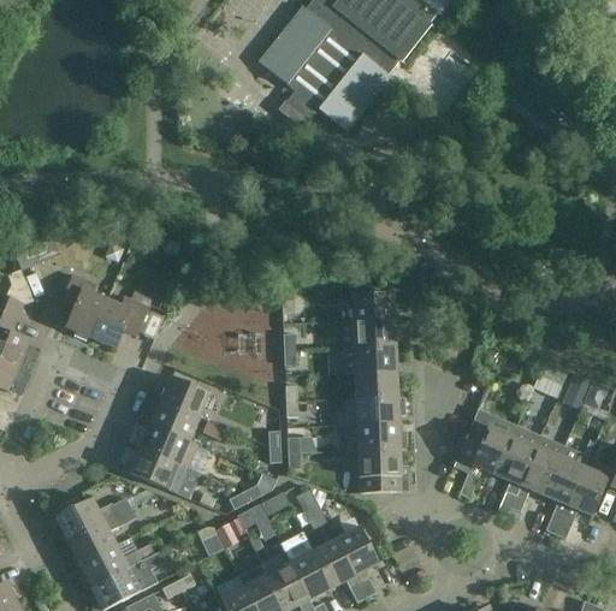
[(439,10),(443,12),(452,0),(313,0),(308,6),(303,4),(259,59),(296,88),(288,99),(312,118),(320,107),(348,129),(391,75),(389,73),(401,59),(401,60),(432,22),(431,21),(439,10)]
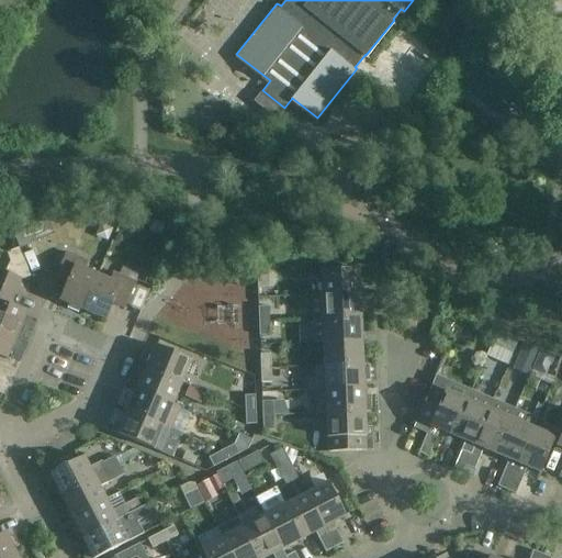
[(37,220),(17,229),(21,240),(42,231),(37,220)]
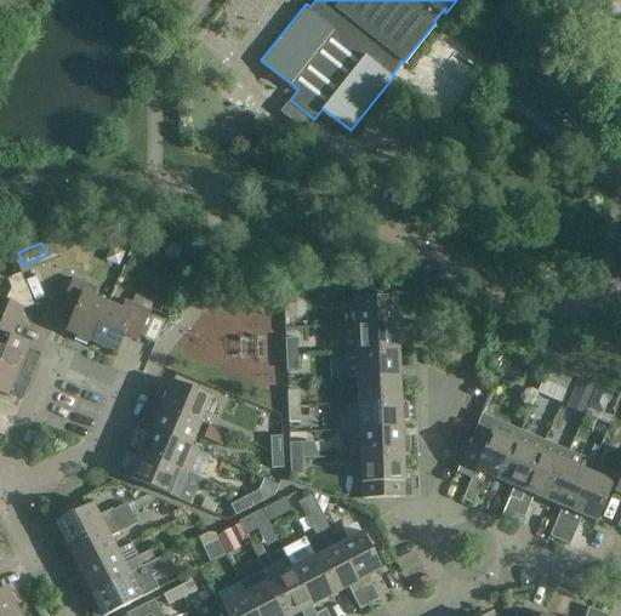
[(67,329),(92,338),(108,301),(93,295),(97,286),(74,275),(62,304),(75,309),(67,329)]
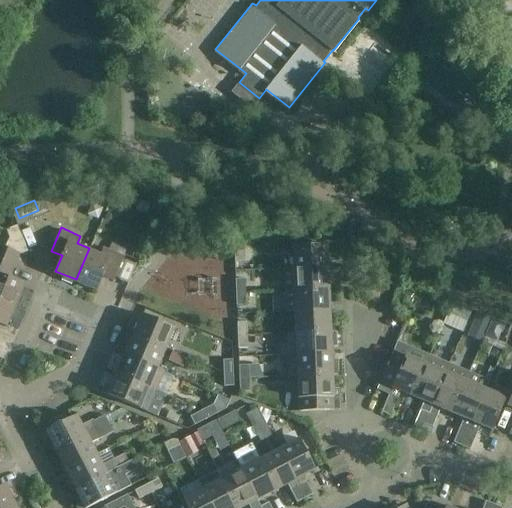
[(14,247),(23,244),(19,228),(9,231),(14,247)]
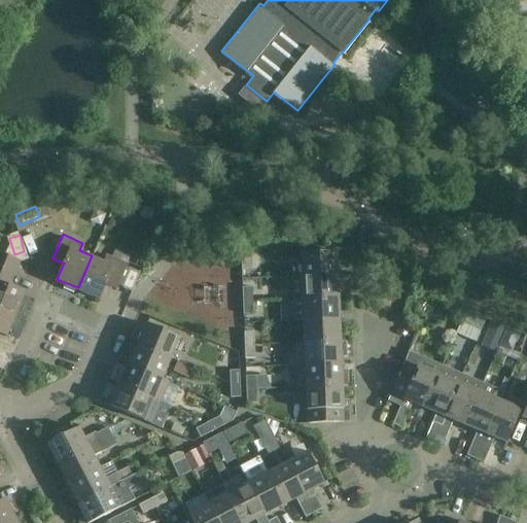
[(104,260),(92,255),(78,287),(99,297),(106,281),(117,285),(131,253),(114,246),(111,254),(107,253),(104,260)]
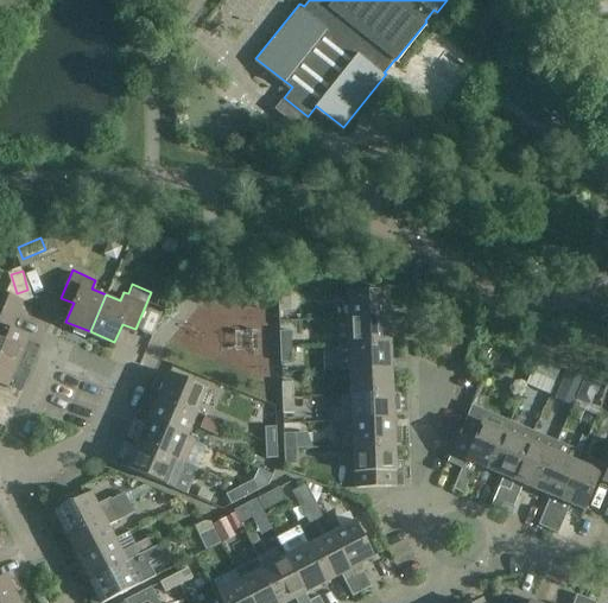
[(0,353),(18,361),(29,336),(11,329),(23,299),(0,289),(0,353)]
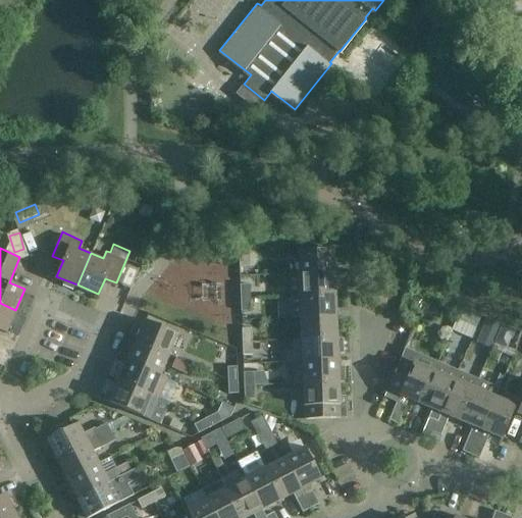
[(301,271),(336,270),(335,248),(300,249),(301,271)]
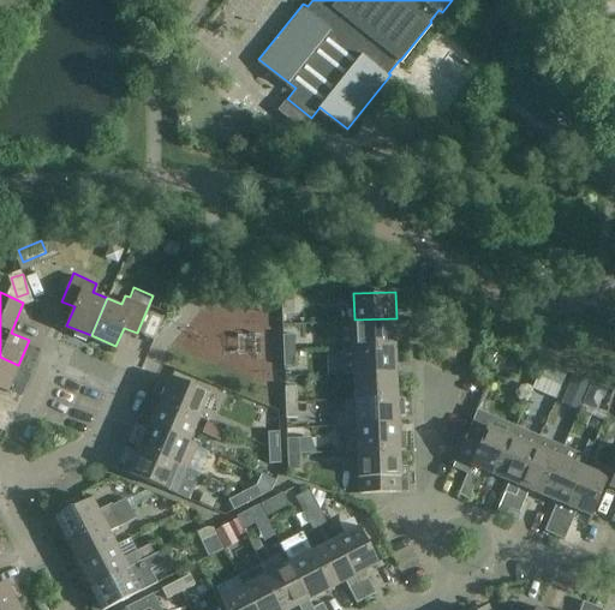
[(281,304),(281,311),(293,311),(293,295),(281,295),(281,304)]
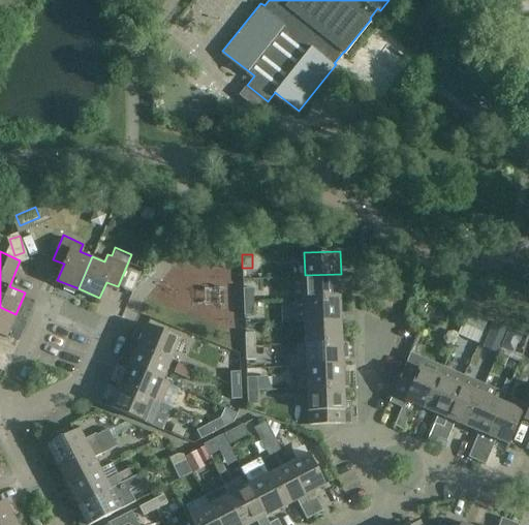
[(341,274),(305,275),(292,276),(293,298),(305,298),(341,297),(341,274)]
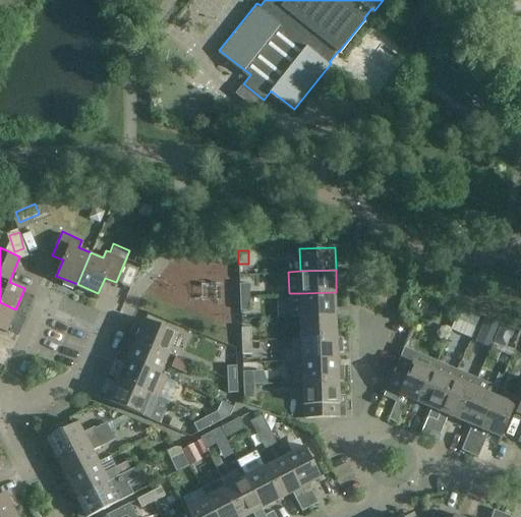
[(240,294),(250,294),(249,281),(239,281),(240,294)]
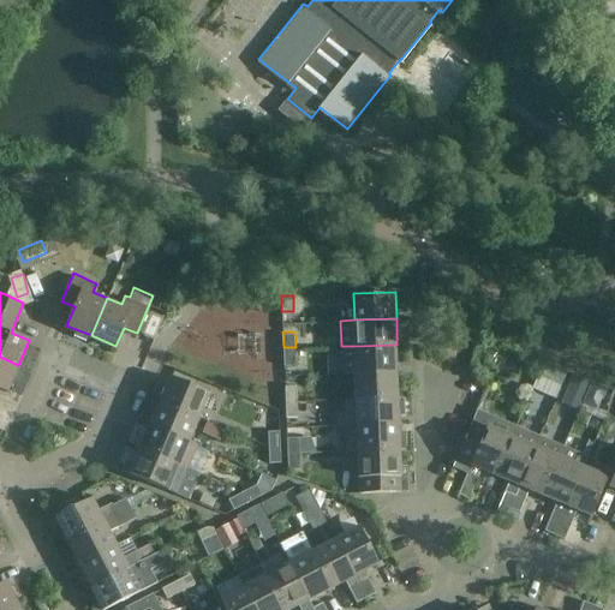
[(356,371),(398,370),(396,345),(354,346),(356,371)]
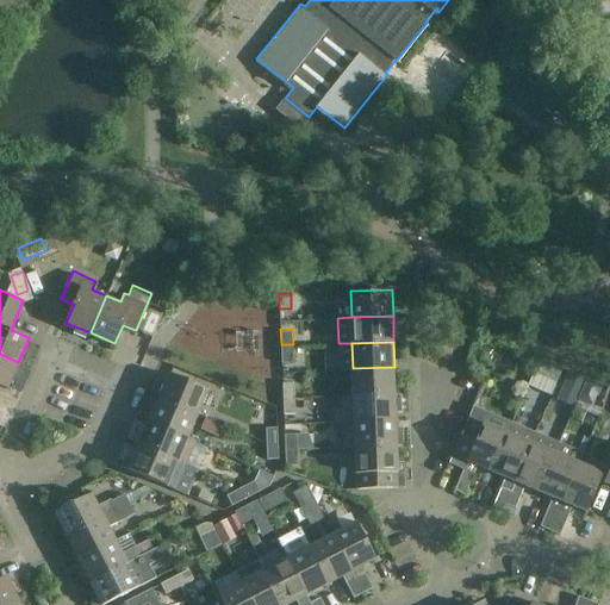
[(293,344),(281,344),(281,361),(293,360),(293,344)]
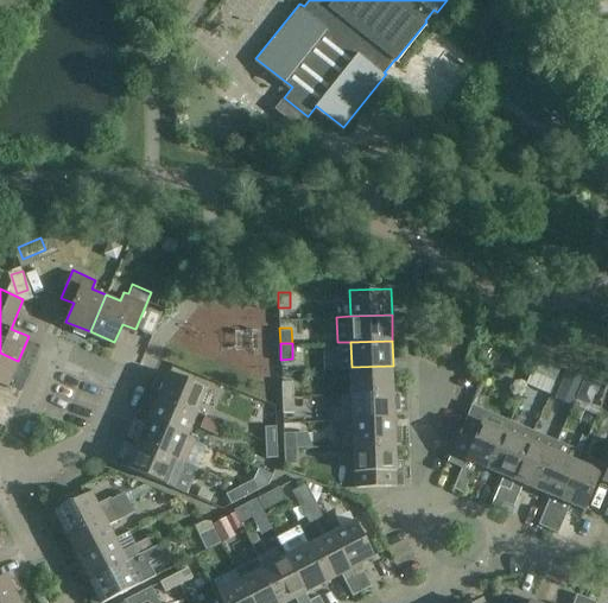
[(18,361),(0,353),(0,381),(8,385),(18,361)]
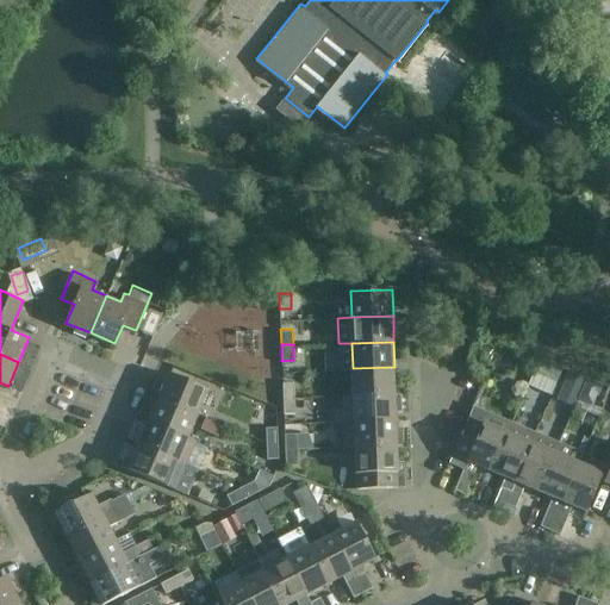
[(560,373),(564,366),(539,355),(533,368),(543,373),(546,367),(560,373)]
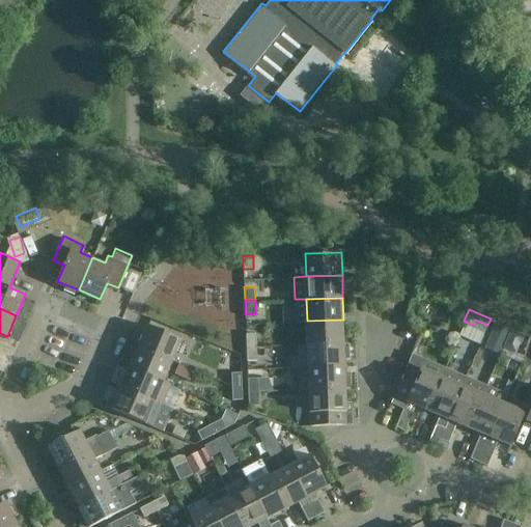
[(343,320),(307,321),(308,343),(344,341),(343,320)]
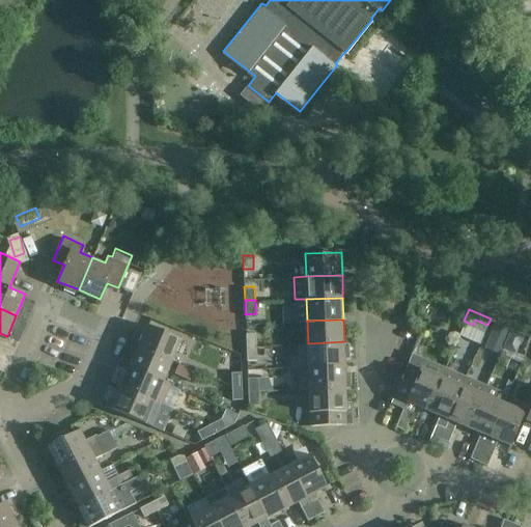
[(138,344),(172,358),(180,337),(147,323),(138,344)]
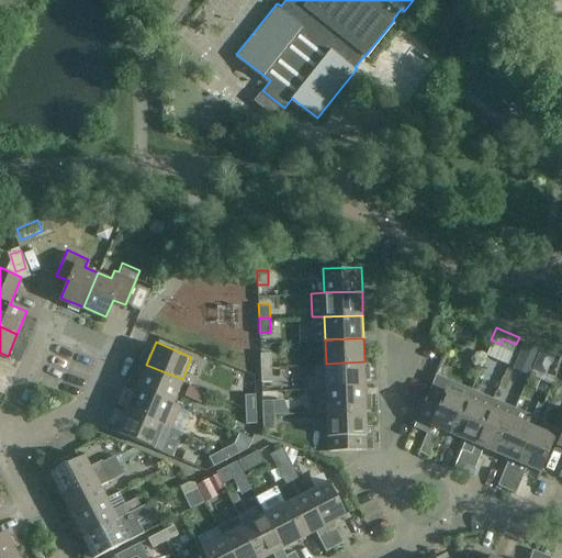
[(541,347),(535,365),(546,370),(548,366),(552,353),(541,347)]
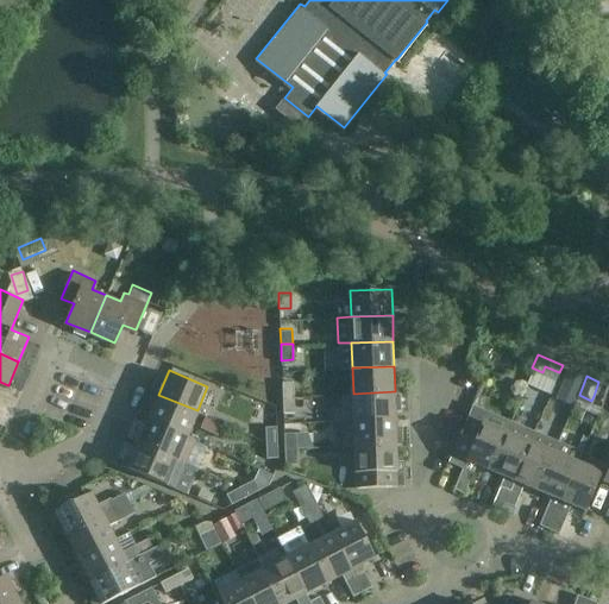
[(282,396),(294,395),(294,379),(282,379),(282,396)]
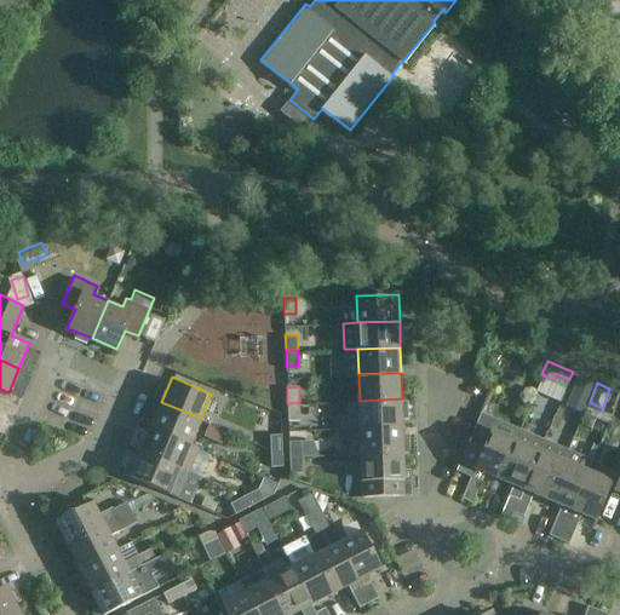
[(403,425),(402,417),(409,417),(409,398),(402,400),(402,398),(360,401),(346,401),(346,418),(334,418),(336,427),(348,427),(403,425)]
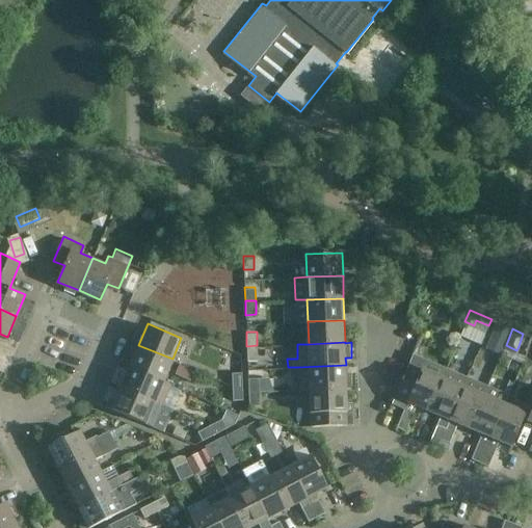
[(173,359),(138,345),(130,366),(163,379),(173,359)]
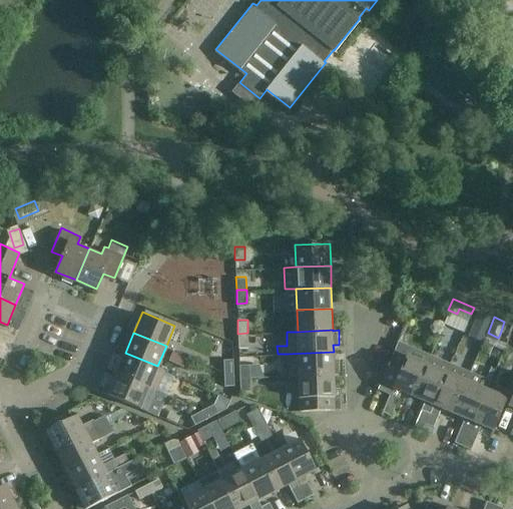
[(247,333),(237,334),(238,347),(248,346),(247,333)]
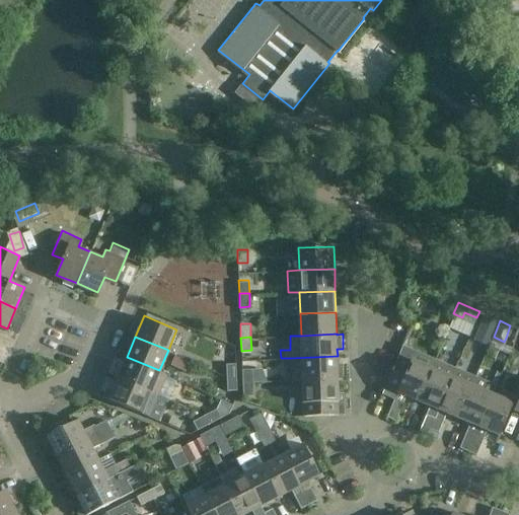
[(418,400),(436,357),(403,343),(385,386),(397,391),(386,416),(395,420),(405,395),(418,400)]
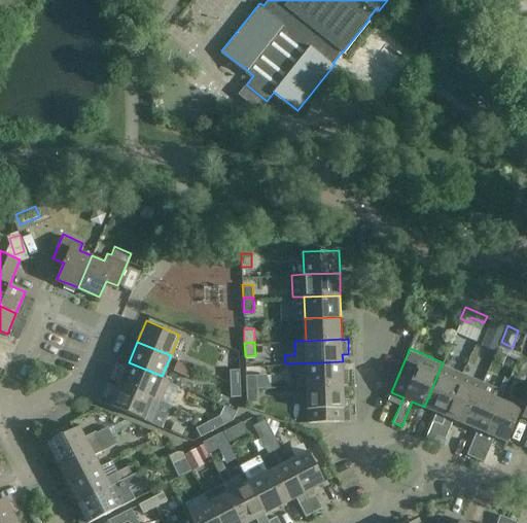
[(349,383),(349,368),(343,369),(343,361),(295,363),(295,385),(307,385),(343,384),(349,383)]
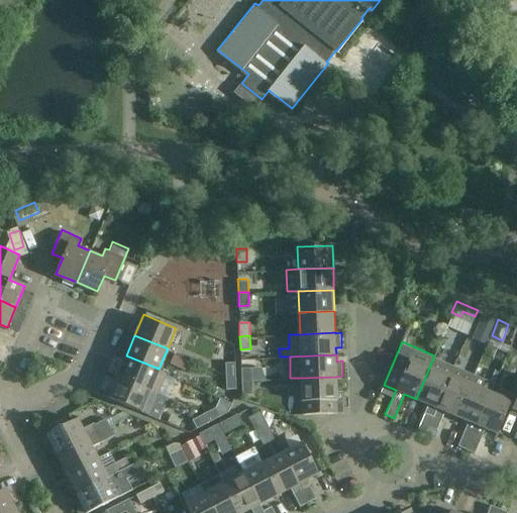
[(166,372),(159,369),(126,355),(118,375),(158,391),(166,372)]
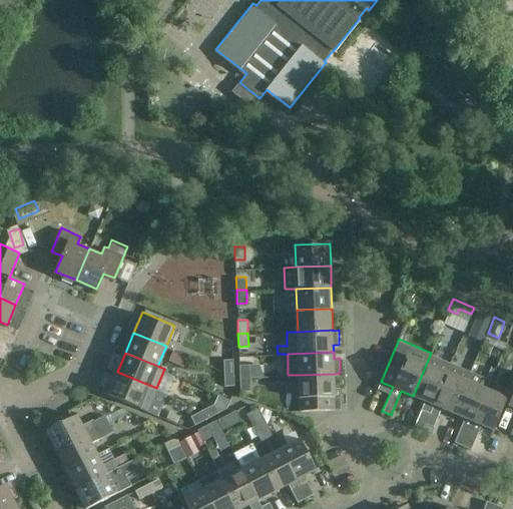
[(433,404),(451,362),(431,353),(413,396),(424,401),(414,425),(422,429),(433,404)]
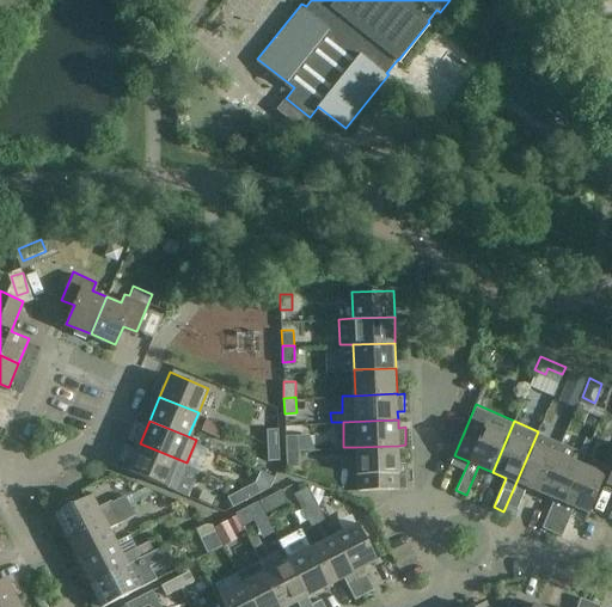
[(267,427),(267,443),(279,442),(279,427),(267,427)]
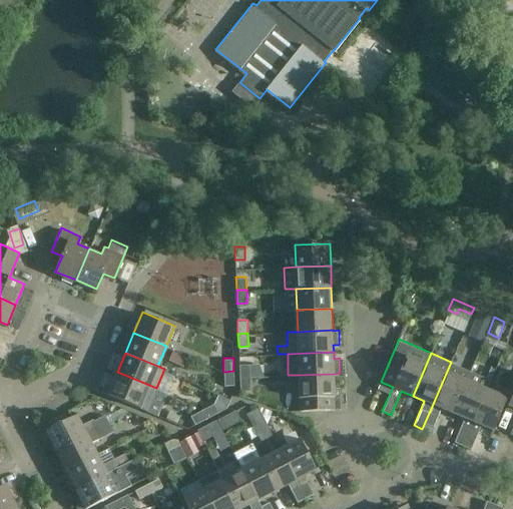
[(453,413),(471,370),(451,362),(433,404),(453,413)]
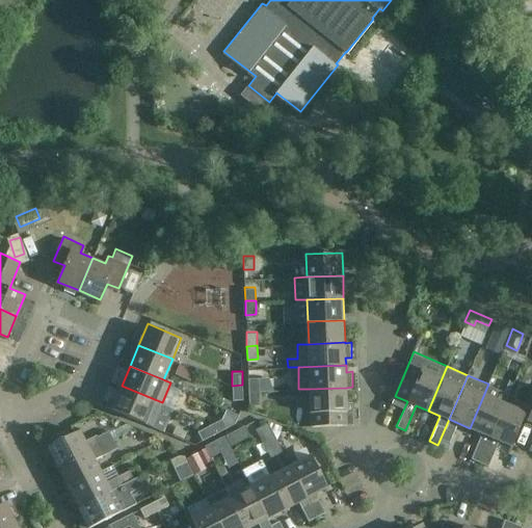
[(248,391),(259,390),(258,376),(248,377),(248,391)]
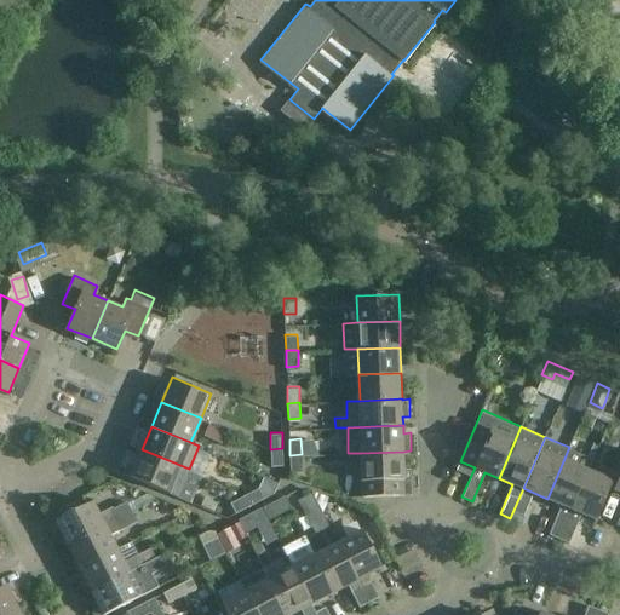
[(569,447),(547,499),(572,509),(587,470),(593,457),(569,447)]
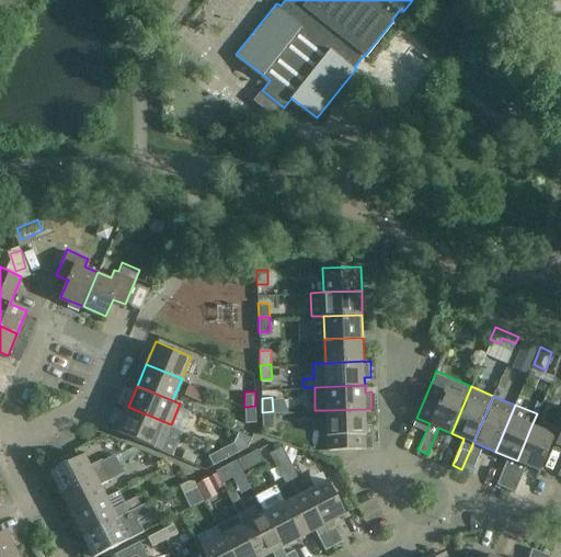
[(256,420),(255,406),(244,407),(245,421),(256,420)]
